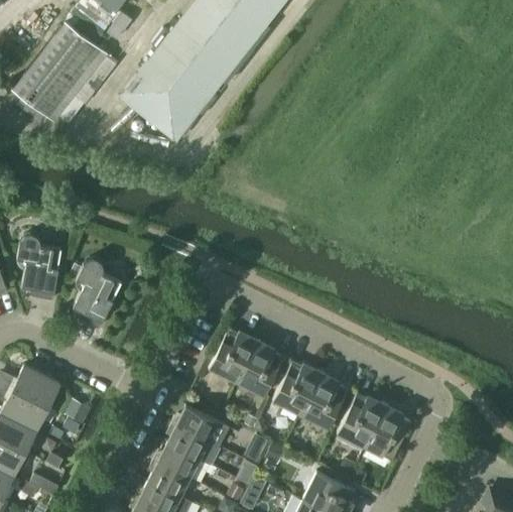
[(55,123),(88,81),(110,55),(96,44),(119,15),(116,13),(121,6),(122,7),(126,0),(82,0),(13,90),(55,123)]
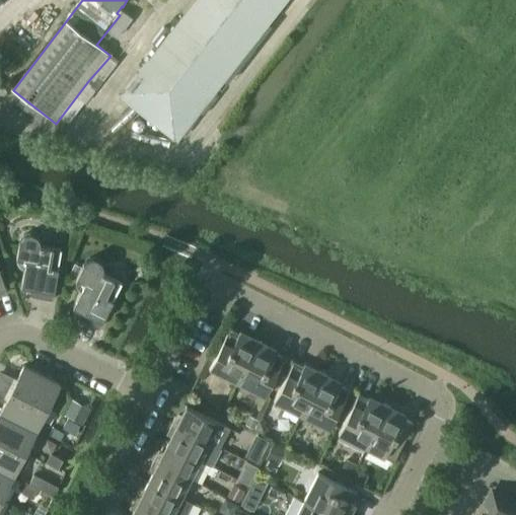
[(197,0),(121,98),(179,143),(290,0),(197,0)]
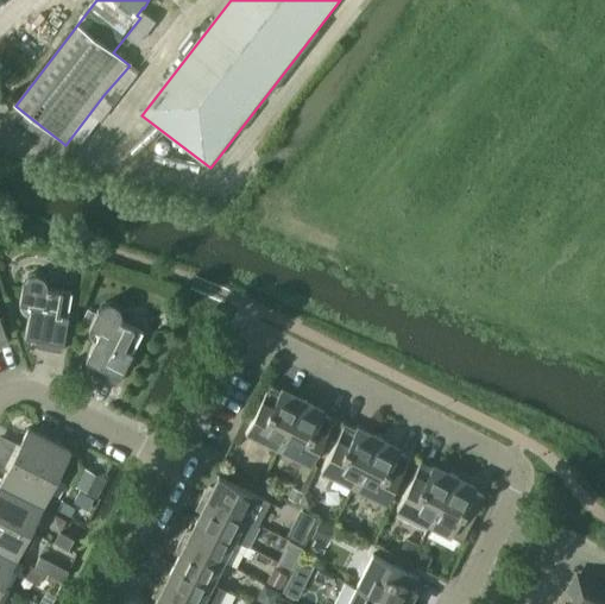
[(21,307),(32,308),(26,340),(39,341),(42,346),(41,352),(64,356),(74,296),(49,293),(49,287),(48,283),(43,280),(39,277),(33,277),(30,280),(26,283),(24,288),(21,307)]
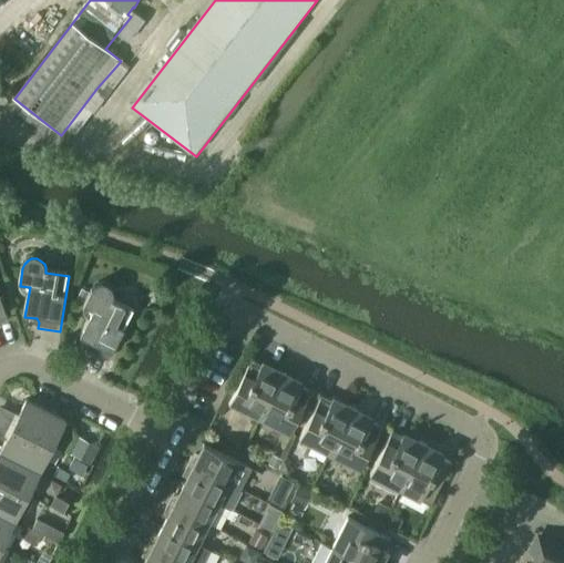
[(94,313),(81,338),(91,344),(92,344),(93,348),(91,352),(111,364),(136,314),(114,303),(115,298),(115,293),(113,289),(109,286),(104,286),(100,286),(96,288),(94,292),(91,296),(85,308),(94,313)]
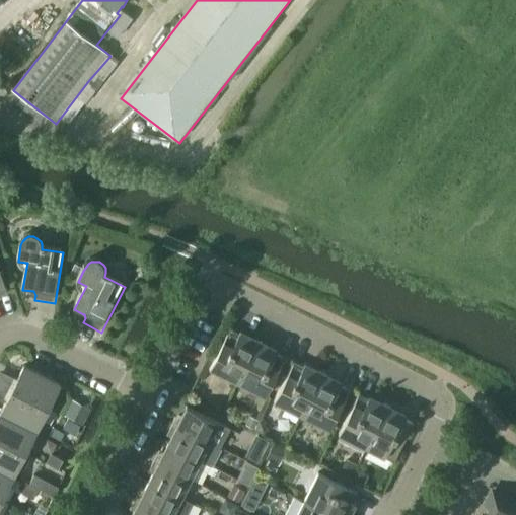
[(77,268),(73,276),(79,279),(79,278),(82,272),(83,271),(77,268)]
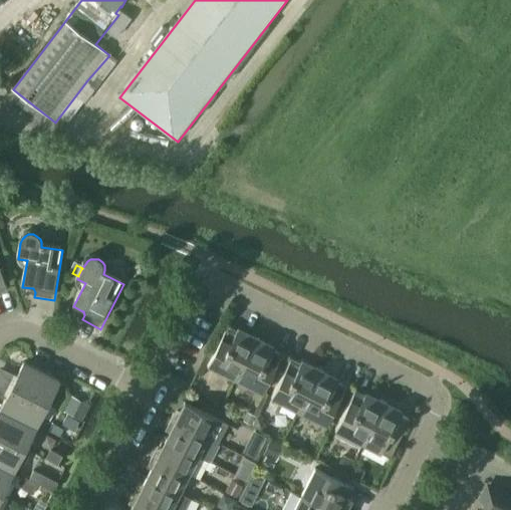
[(0,295),(9,293),(0,266),(0,295)]
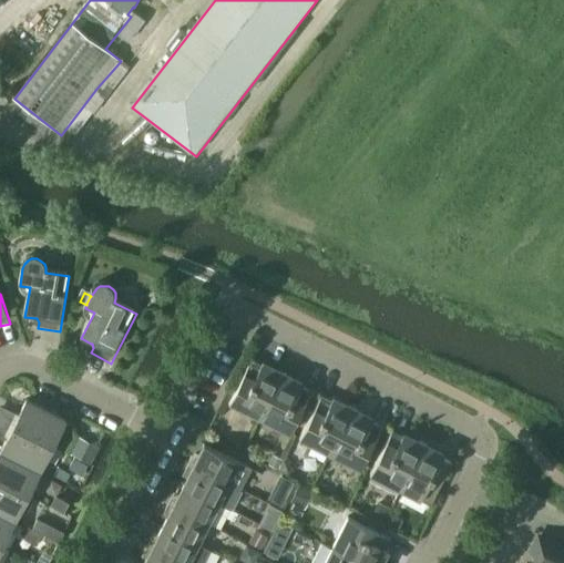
[(231,406),(262,421),(285,376),(264,366),(263,369),(252,364),(235,396),(231,406)]
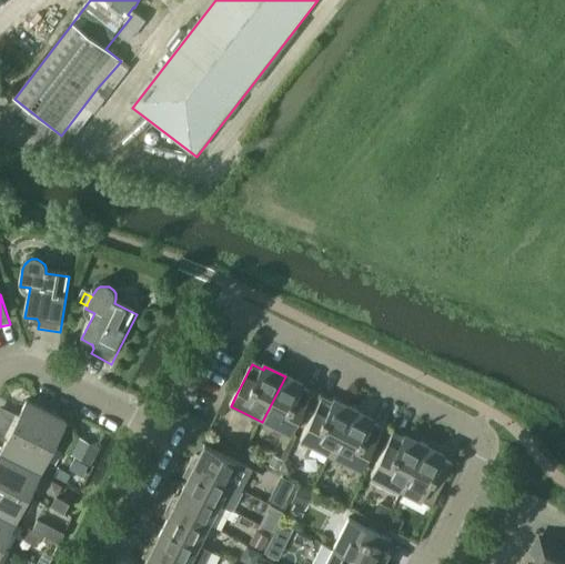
[(285,376),(262,422),(291,437),(312,395),(302,391),(304,386),(285,376)]
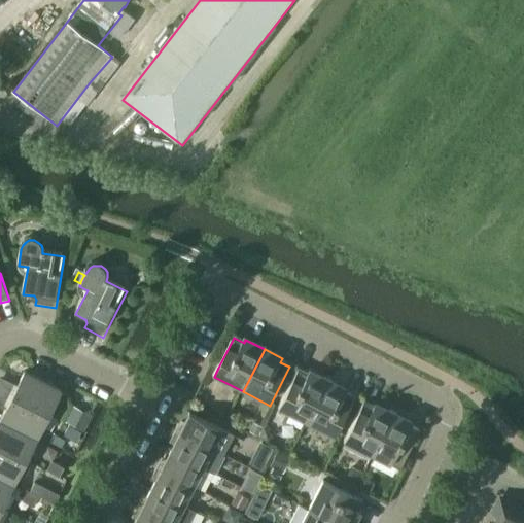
[(213,365),(203,385),(209,388),(214,377),(218,368),(213,365)]
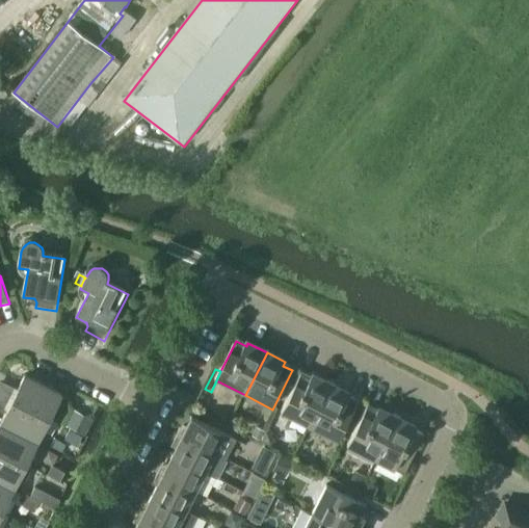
[(282,415),(311,429),(333,387),(314,376),(312,379),(302,375),(282,415)]
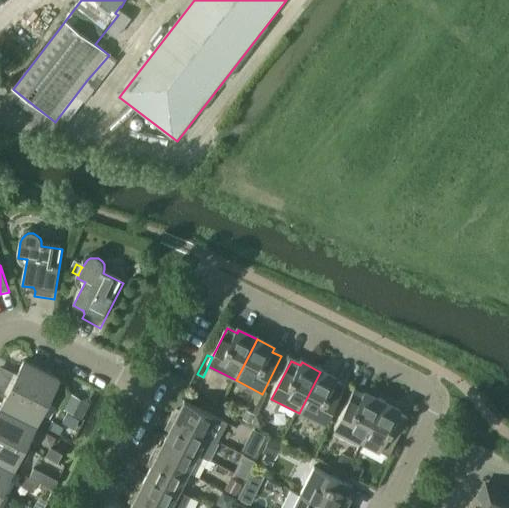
[(25,363),(13,387),(49,405),(61,381),(25,363)]
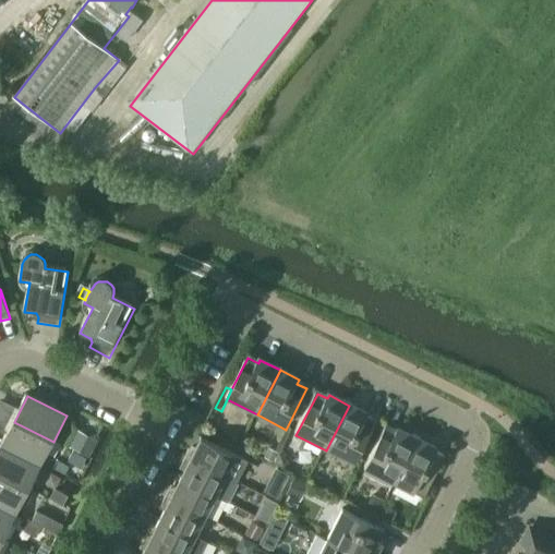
[(349,406),(326,450),(356,466),(377,424),(366,419),(369,416),(349,406)]
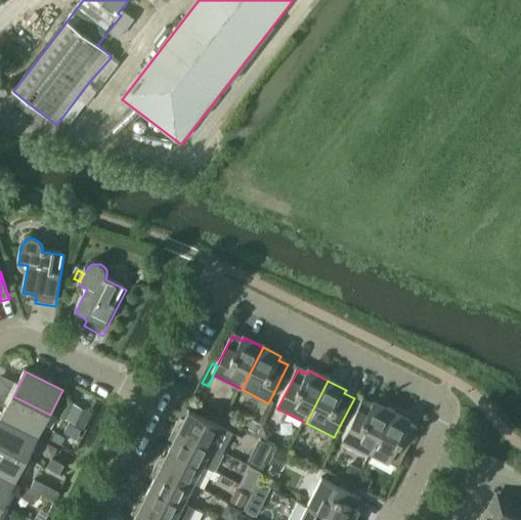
[(13,396),(2,419),(39,437),(50,415),(13,396)]
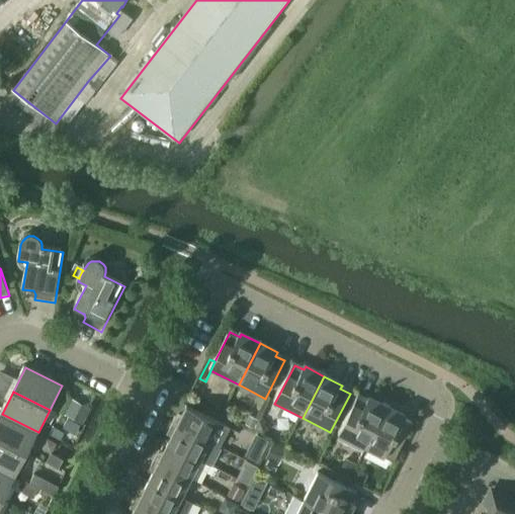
[(358,399),(339,435),(367,450),(389,408),(370,399),(367,404),(358,399)]
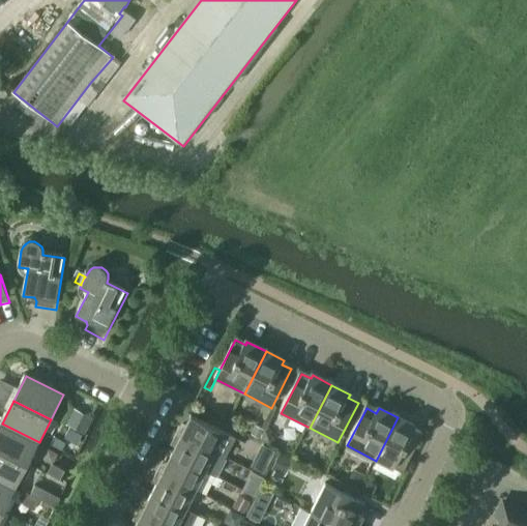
[(94,420),(76,411),(68,427),(87,436),(94,420)]
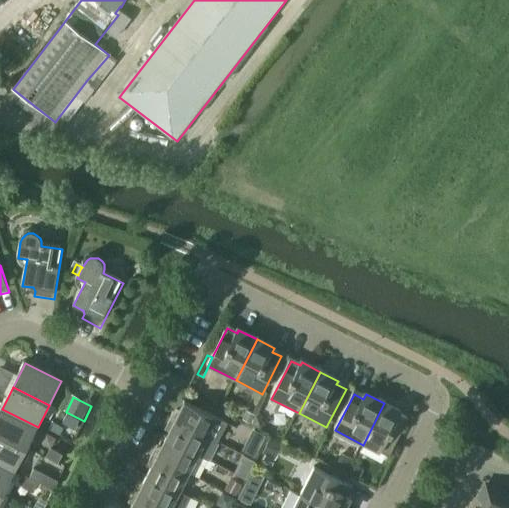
[(384,403),(363,445),(390,458),(409,421),(400,416),(402,412),(384,403)]
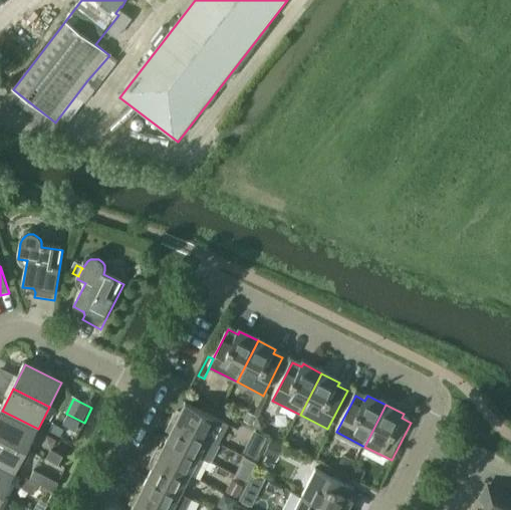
[(173,422),(220,447),(230,428),(187,406),(180,419),(176,417),(173,422)]
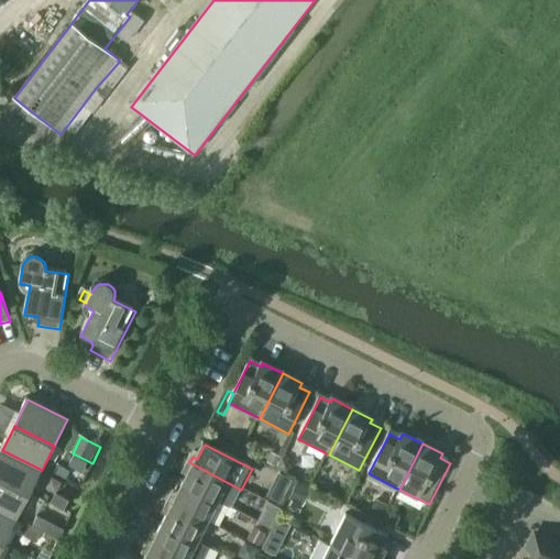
[(2,450),(0,453),(0,480),(30,495),(42,470),(2,450)]
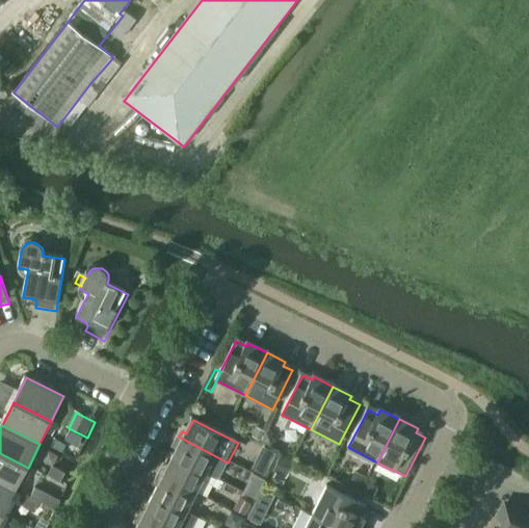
[(254,439),(263,444),(267,434),(258,430),(254,439)]
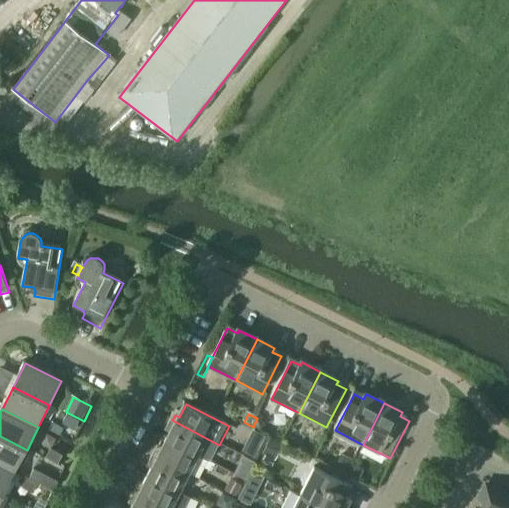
[(258,417),(257,418),(253,427),(253,428),(263,432),(265,427),(263,420),(258,417)]
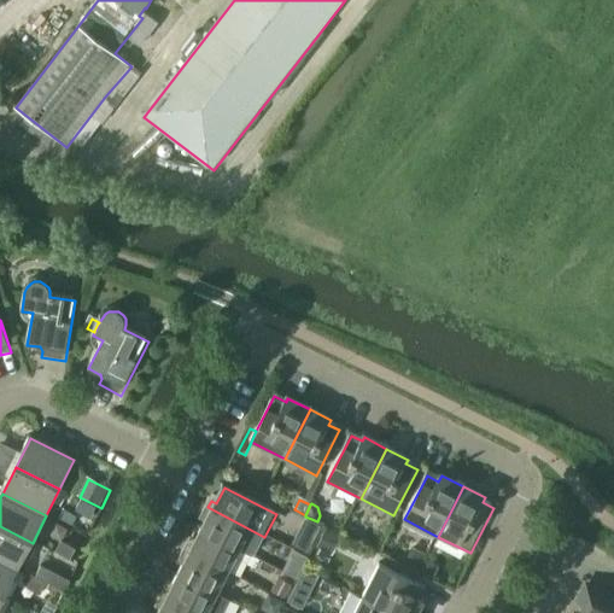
[(202,532),(253,559),(264,537),(208,507),(203,515),(209,518),(202,532)]
